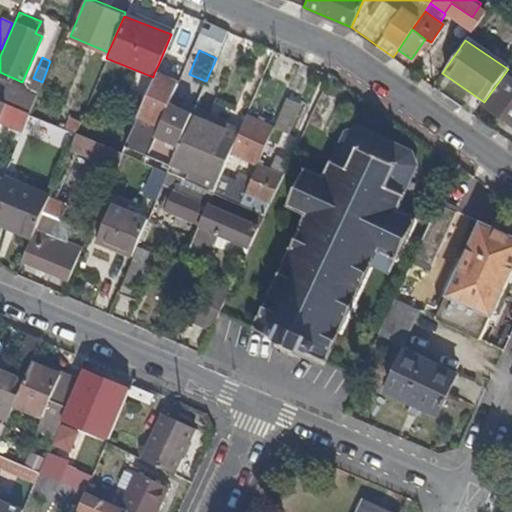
[(158,65),(154,73),(177,82),(180,75),(158,65)]
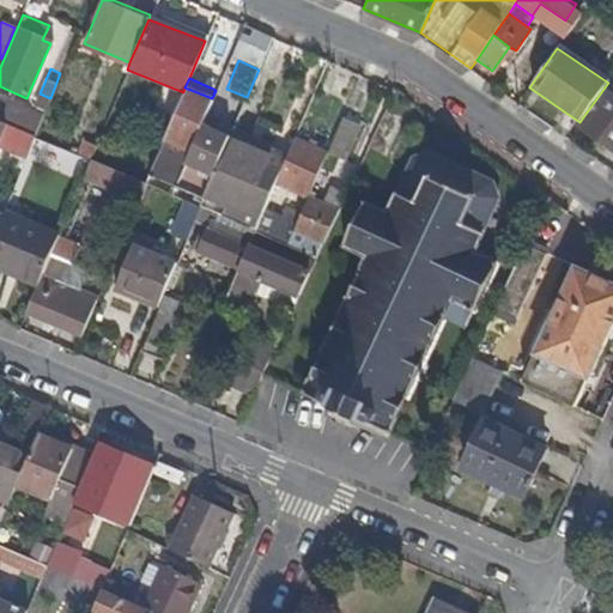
[(212,98),(184,87),(183,92),(147,176),(175,188),(192,147),(212,98)]
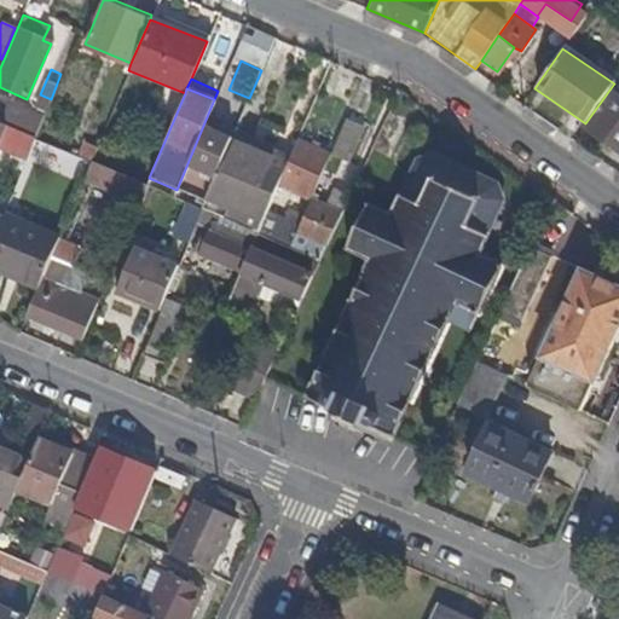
[(618,94),(611,88),(585,123),(584,125),(618,149),(618,94)]
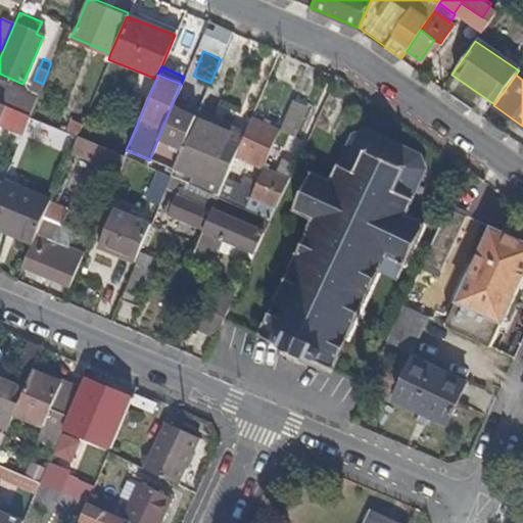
[(0,86),(0,104),(10,109),(19,113),(29,117),(35,101),(0,86)]
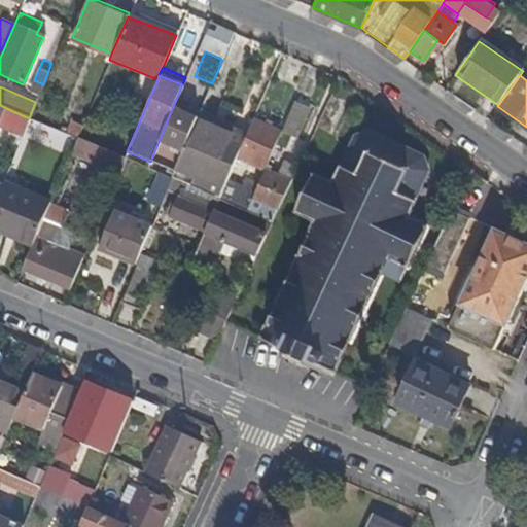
[(0,105),(0,116),(7,119),(10,110),(0,105)]
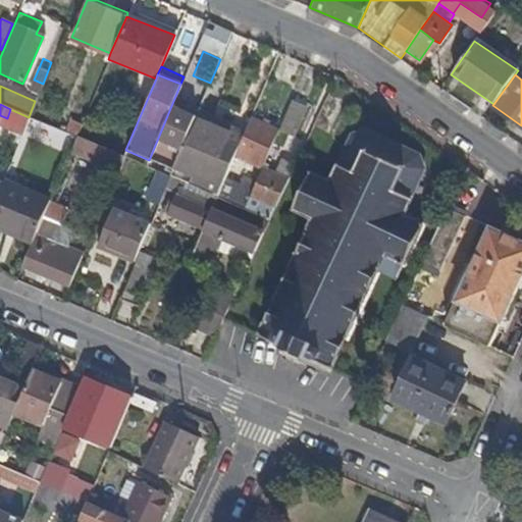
[(174,129),(163,125),(149,160),(172,170),(195,118),(198,110),(185,105),(174,129)]
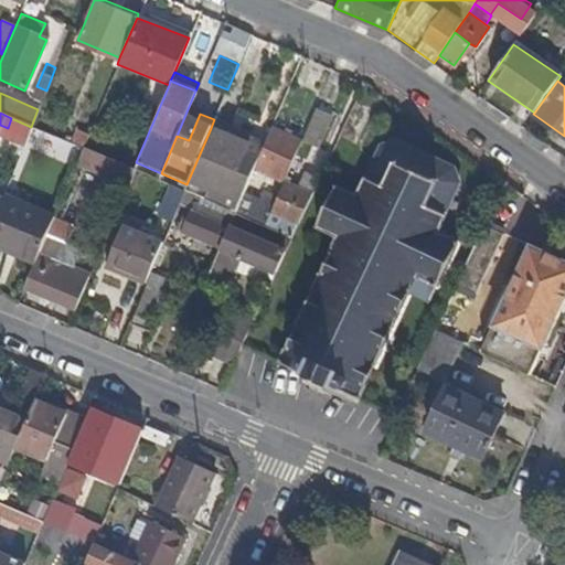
[(297,142),(295,148),(311,155),(326,120),(309,114),(297,142)]
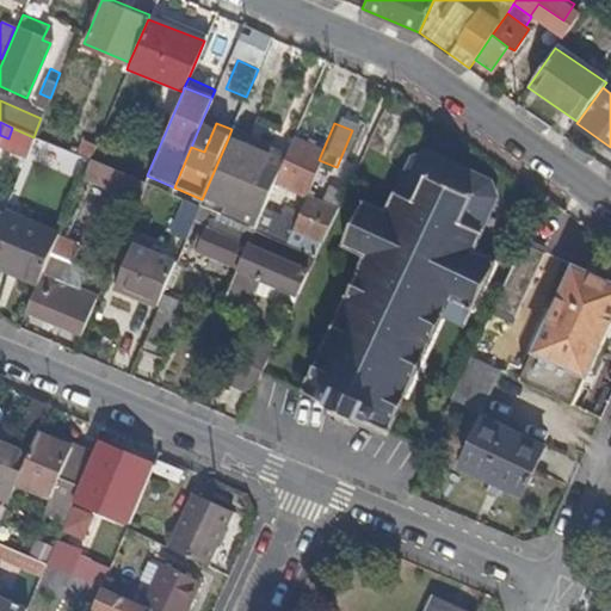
[(34,137),(23,133),(12,162),(20,166),(34,137)]
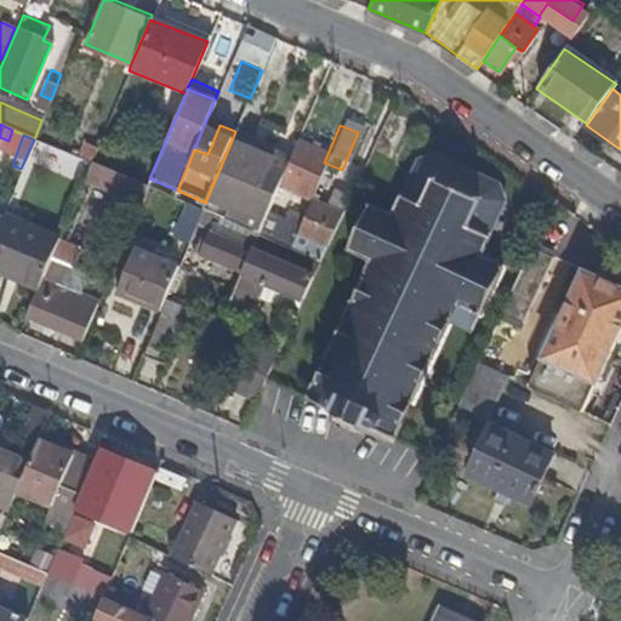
[(205,203),(201,211),(218,218),(257,234),(266,215),(277,189),(286,165),(232,141),(205,203)]
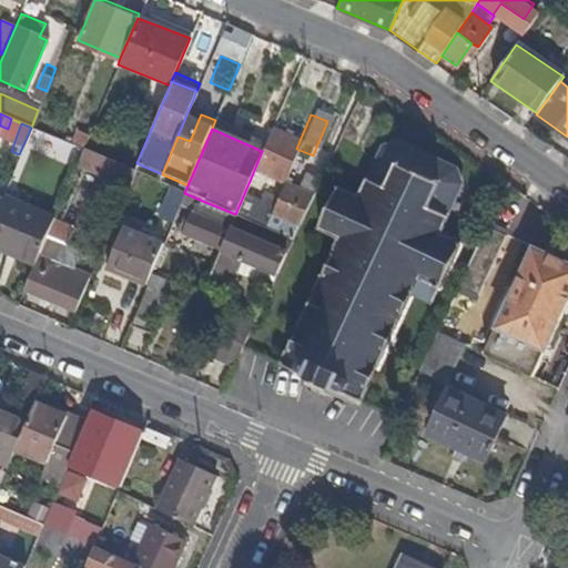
[(68,143),(81,149),(87,138),(72,132),(68,143)]
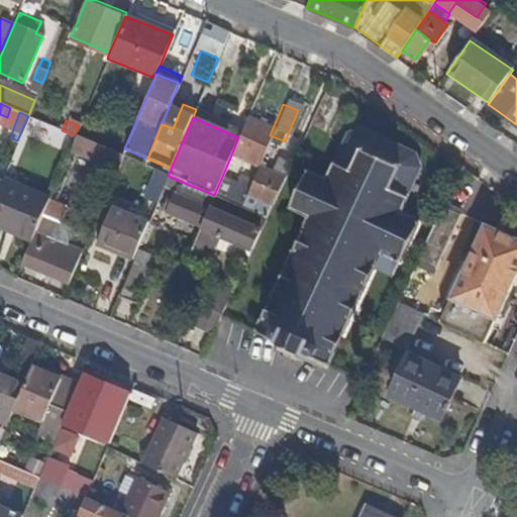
[(238,137),(230,158),(255,169),(256,167),(270,135),(272,130),(246,120),(238,137)]
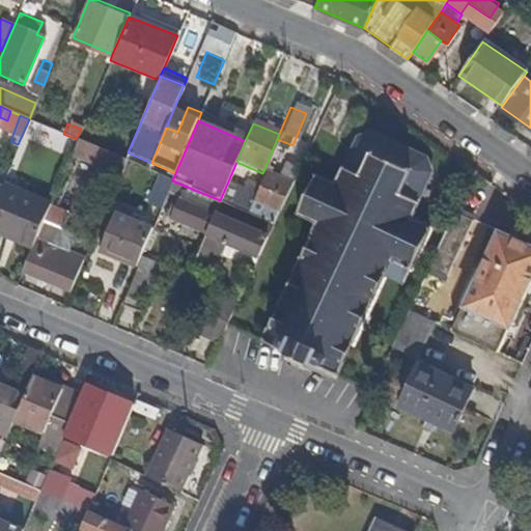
[(317,226),(261,342),(276,347),(276,351),(322,371),(326,371),(339,378),(385,279),(400,285),(409,269),(416,272),(434,234),(412,224),(435,174),(428,158),(375,132),(359,138),(335,188),(313,178),(296,217),(317,226)]
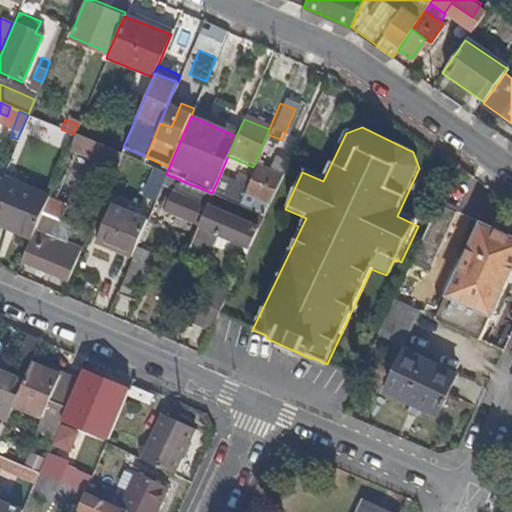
[(73,134),(67,150),(114,168),(120,154),(73,134)]
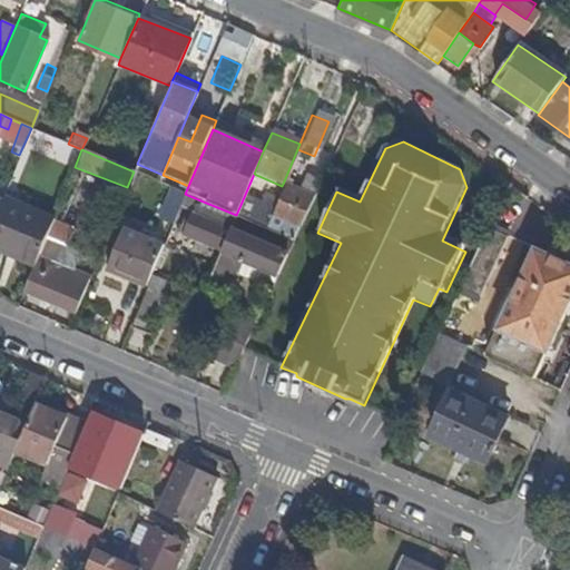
[(274,204),(264,227),(295,239),(318,188),(302,182),(298,192),(283,184),(282,186),(274,204)]
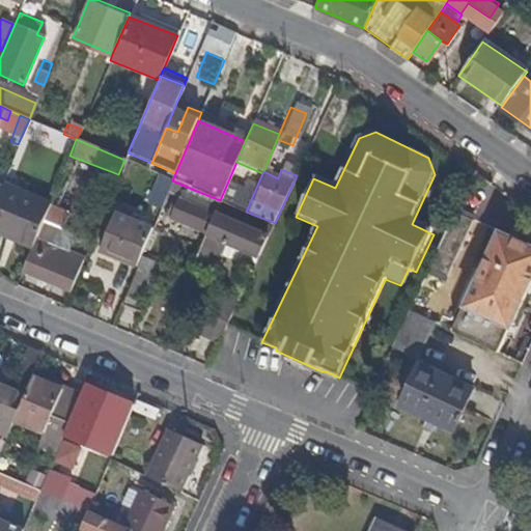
[(146,201),(162,207),(172,178),(157,173),(146,201)]
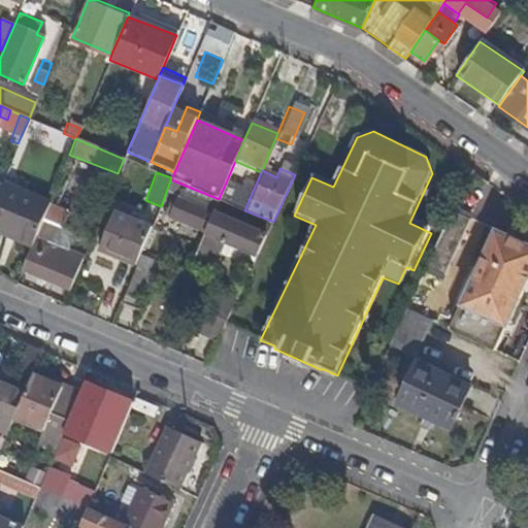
[(226,183),(219,199),(244,210),(254,189),(241,185),(239,188),(226,183)]
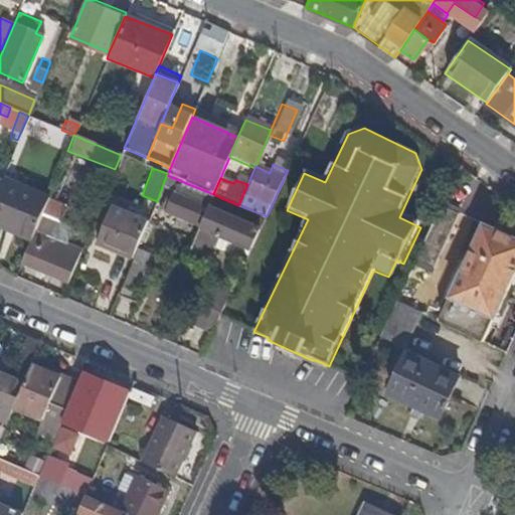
[(46,200),(0,181),(0,225),(11,230),(9,235),(28,244),(32,233),(46,200)]
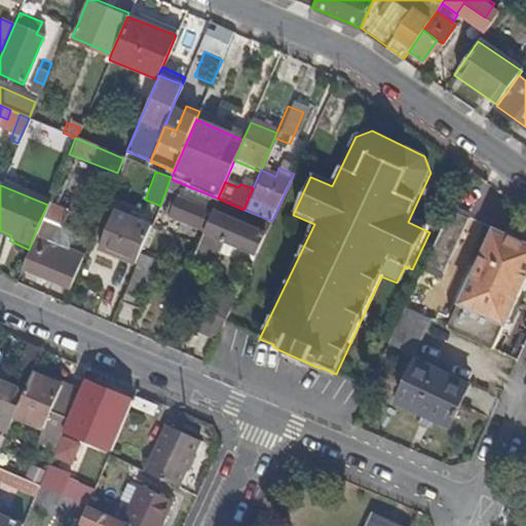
[(218,198),(185,185),(180,199),(212,213),(218,198)]
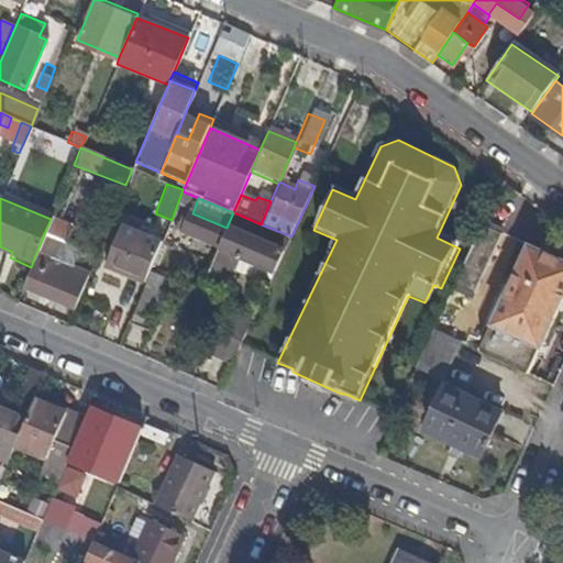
[(218,249),(227,228),(192,213),(180,208),(176,219),(180,220),(176,231),(218,249)]
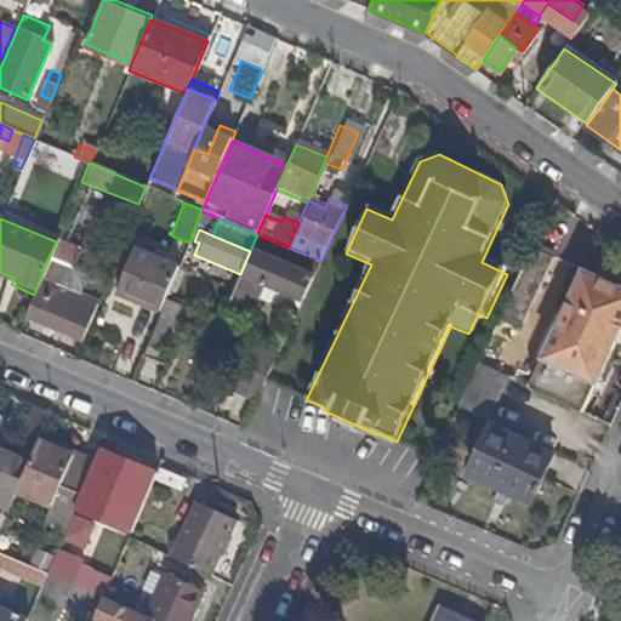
[(288,248),(257,234),(250,251),(240,274),(227,305),(248,313),(257,290),(298,308),(322,261),(288,248)]
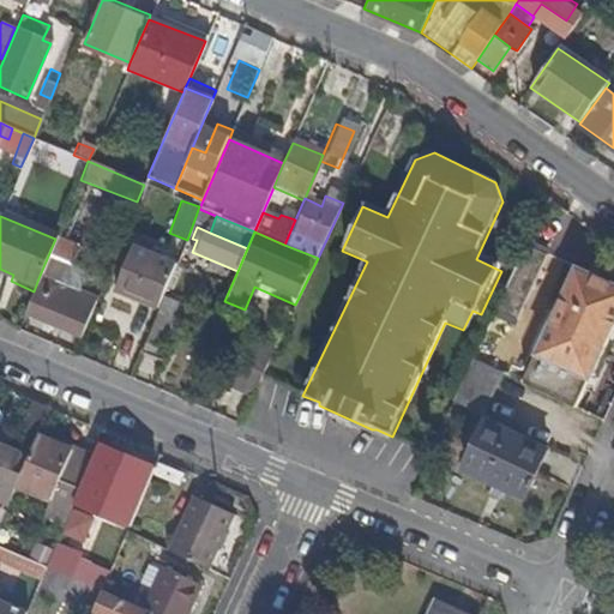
[(546,258),(523,247),(493,312),(513,321),(515,323),(546,258)]
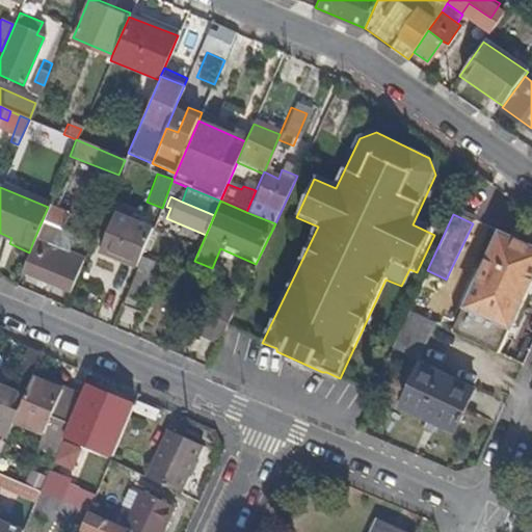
[(134,269),(151,231),(114,215),(98,253),(134,269)]
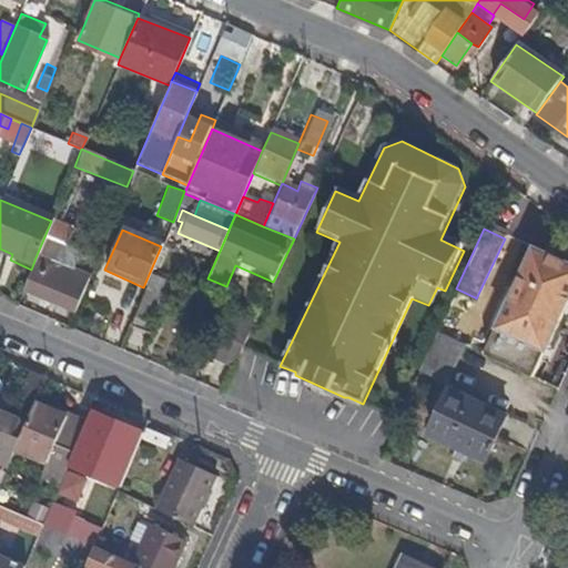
[(12,254),(0,249),(0,255),(10,260),(12,254)]
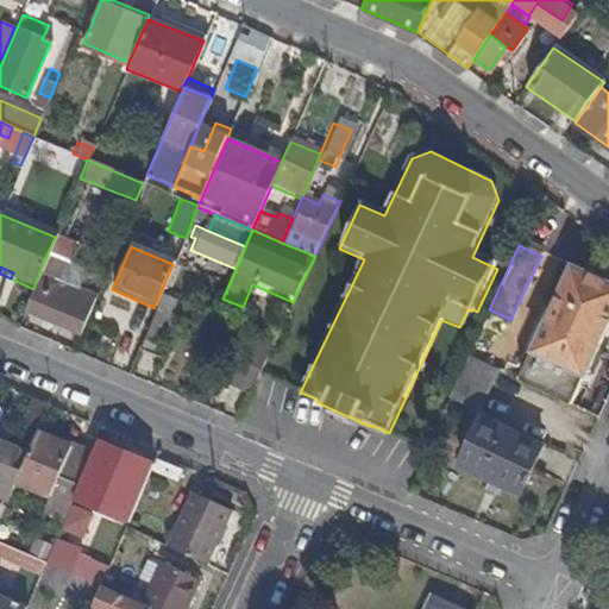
[(608,284),(571,268),(521,372),(573,397),(608,321),(608,284)]
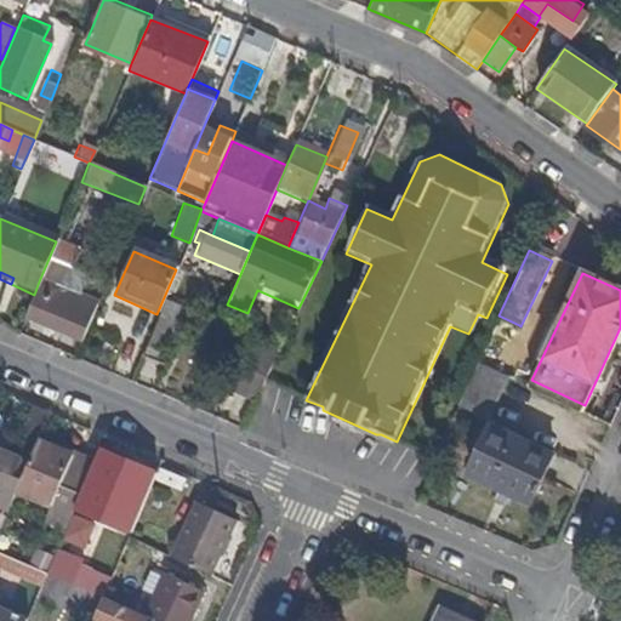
[(95,305),(39,281),(34,295),(23,320),(78,342),(95,305)]
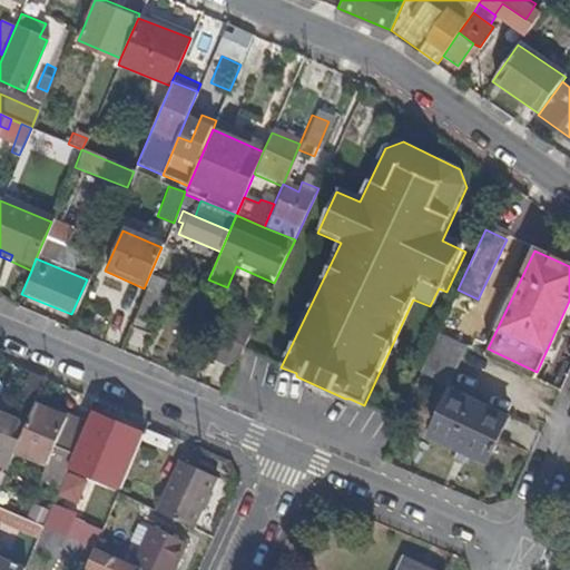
[(164,295),(144,288),(126,328),(145,337),(164,295)]
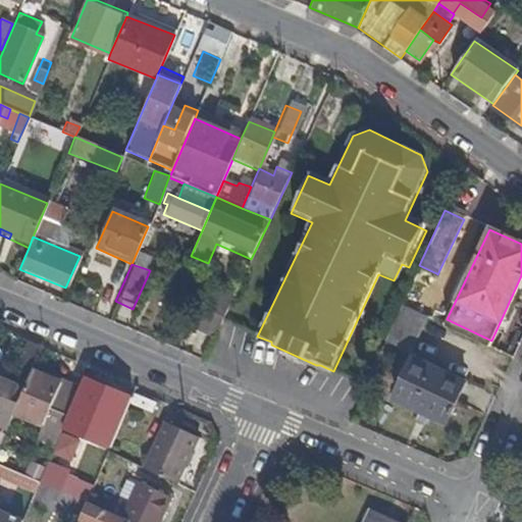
[(436,273),(419,265),(403,299),(422,308),(436,273)]
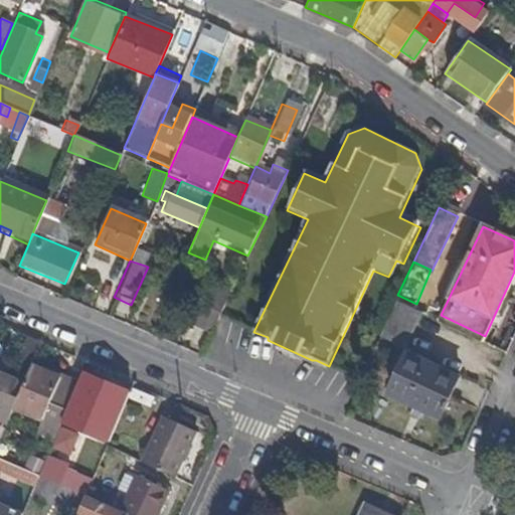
[(209,336),(230,292),(210,284),(192,328),(209,336)]
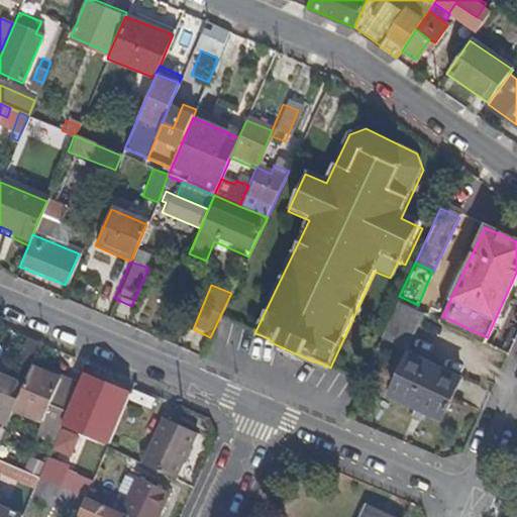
[(424,311),(397,299),(379,338),(405,351),(424,311)]
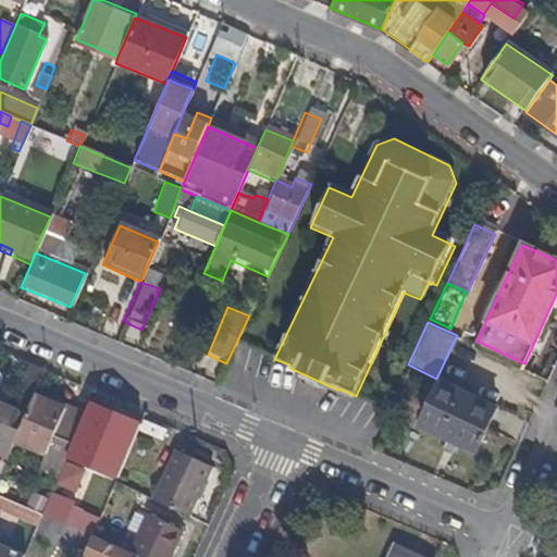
[(44,374),(25,366),(13,395),(31,404),(33,399),(44,374)]
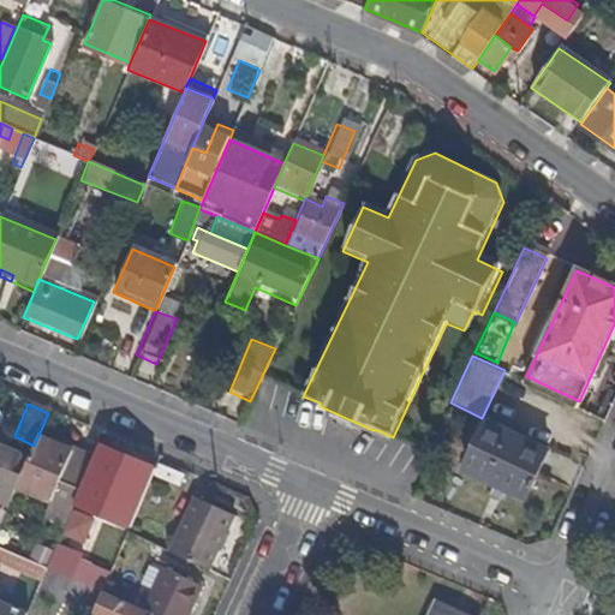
[(544,453),(482,424),(459,473),(521,502),(544,453)]
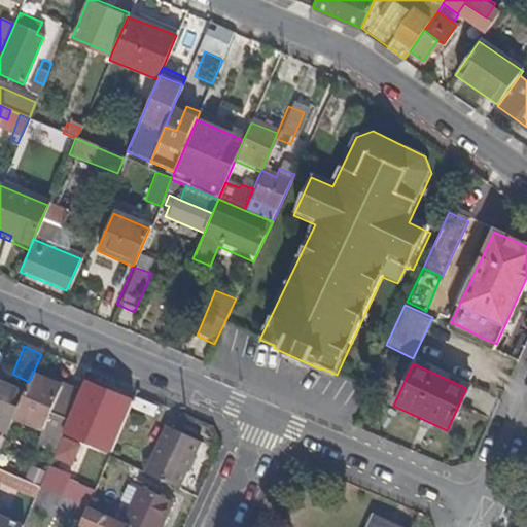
[(31,378),(29,382),(25,391),(11,421),(38,433),(35,441),(56,449),(56,448),(63,431),(77,397),(31,378)]
